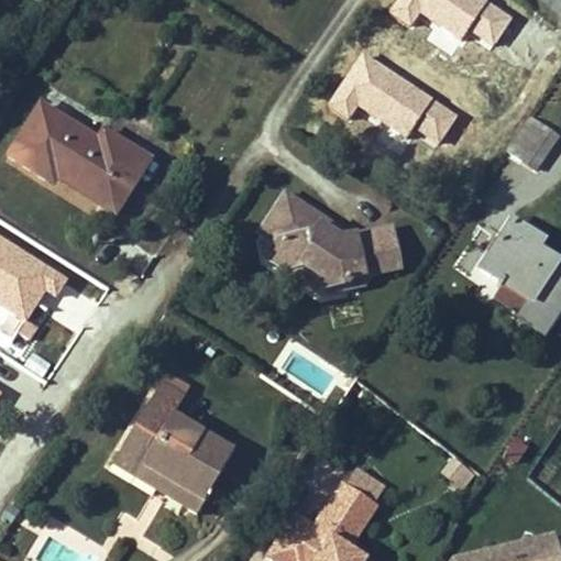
[(122,154),(99,140),(42,105),(10,155),(47,178),(58,162),(66,167),(65,169),(99,193),(110,175),(132,188),(151,158),(128,144),(122,154)]
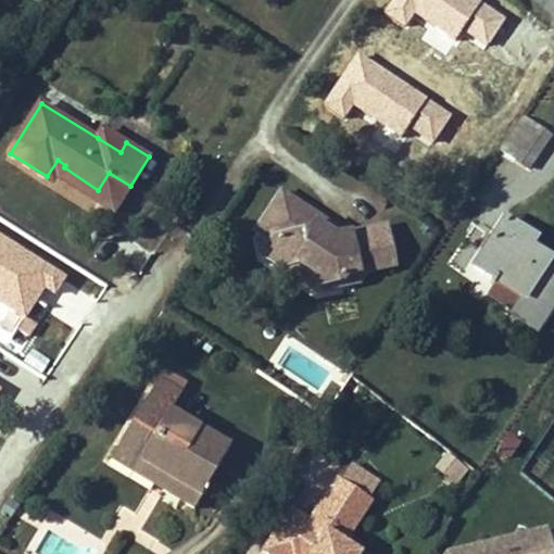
[(530,167),(553,134),(525,114),(502,149),(530,167)]
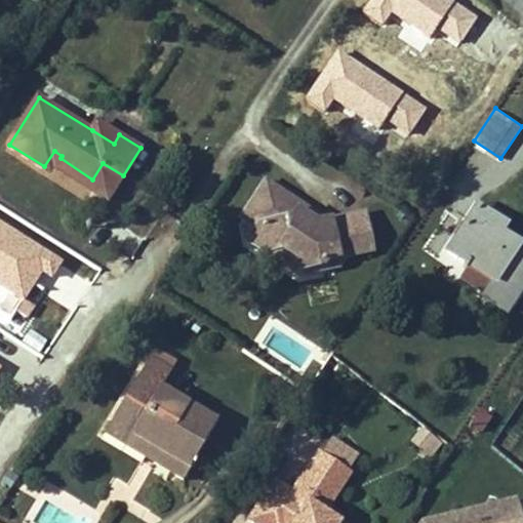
[(114,144),(119,134),(97,122),(92,130),(114,144)]
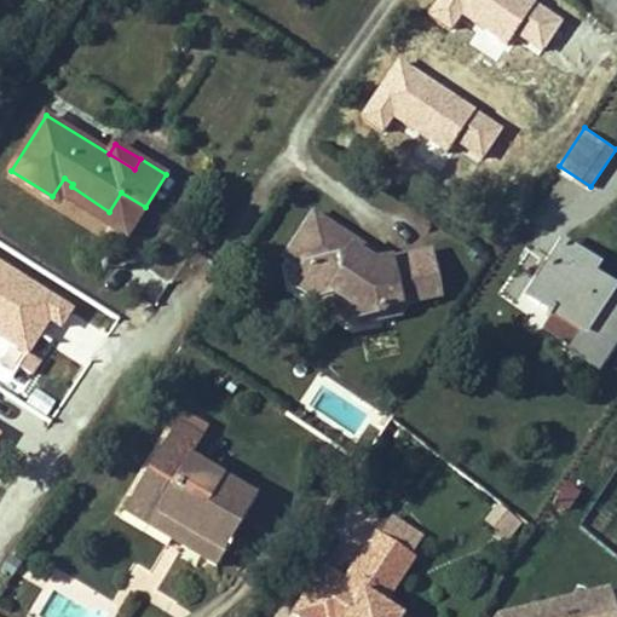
[(130,234),(145,207),(121,192),(109,212),(105,218),(130,234)]
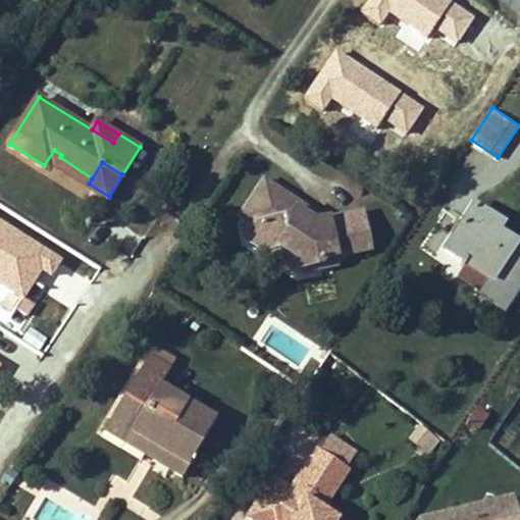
[(371,249),(364,211),(326,219),(316,221),(298,209),(302,203),(266,179),(243,216),(257,225),(249,239),(265,249),(280,246),(297,257),(300,272),(323,267),(321,259),(346,254),(371,249)]
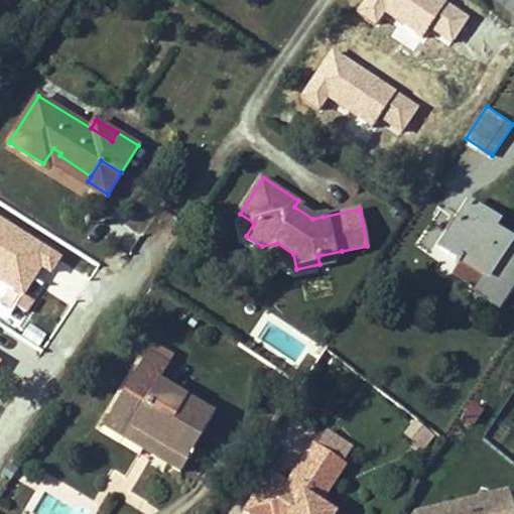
[(323,217),(298,201),(294,207),(312,219),(323,217)]
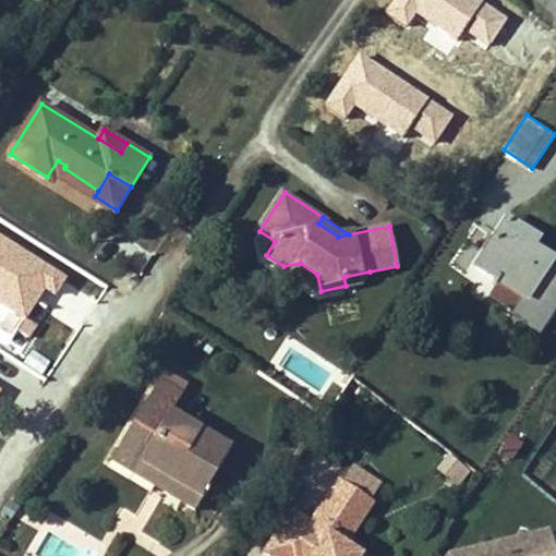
[(541,330),(555,306),(555,260),(535,246),(541,238),(510,218),(479,266),(500,280),(528,298),(519,311),(517,314),(541,330)]
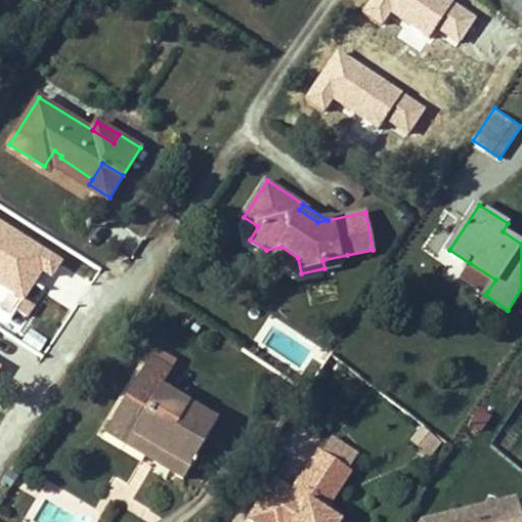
[(301,273),(298,258),(281,247),(266,250),(301,273)]
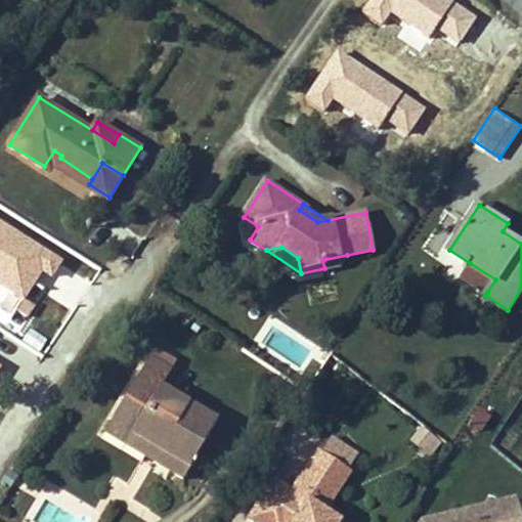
[(340,265),(347,255),(322,260),(324,268),(340,265)]
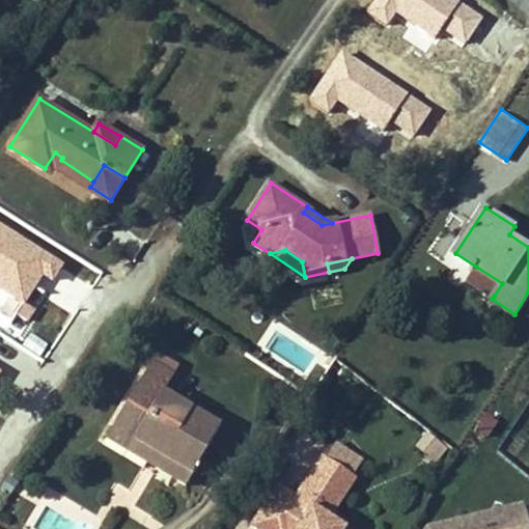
[(502,283),(476,267),(469,279),(494,296),(502,283)]
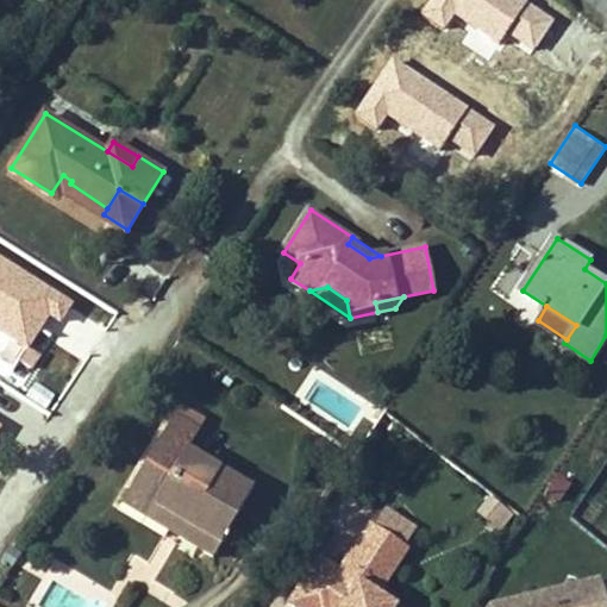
[(214,556),(255,489),(188,450),(200,430),(175,415),(131,489),(177,517),(174,523),(185,529),(181,536),(214,556)]
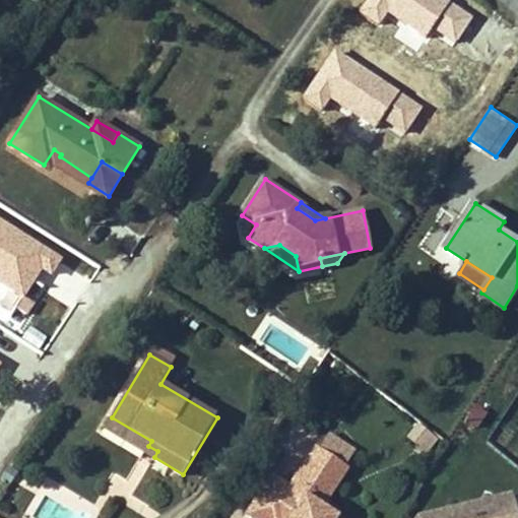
[(474,402),(463,421),(476,429),(488,410),(474,402)]
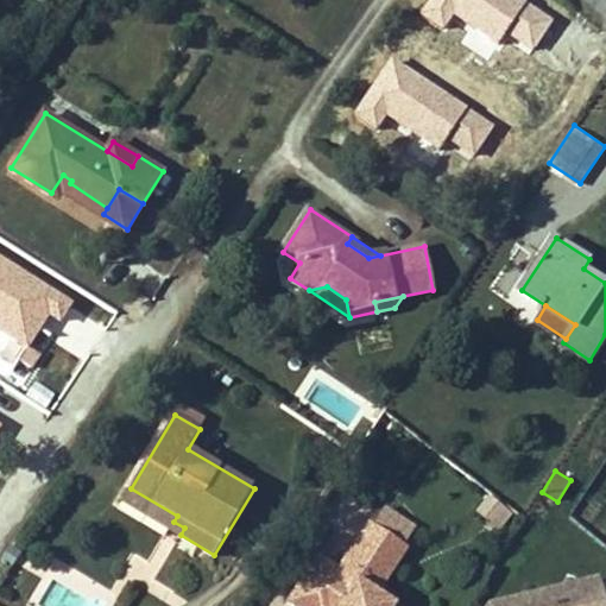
[(177,516),(131,488),(124,502),(181,535),(184,528),(174,522),(177,516)]
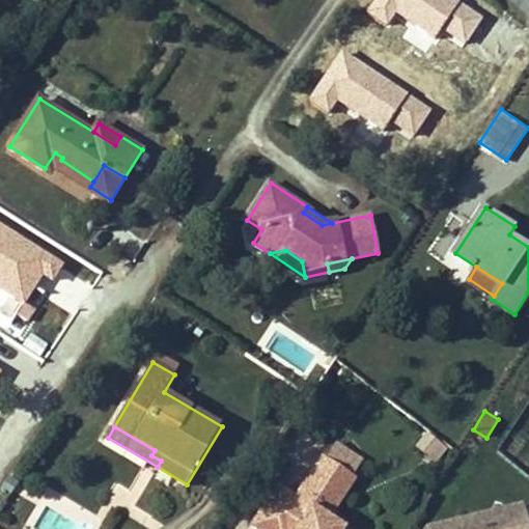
[(438,460),(447,448),(428,434),(419,445),(438,460)]
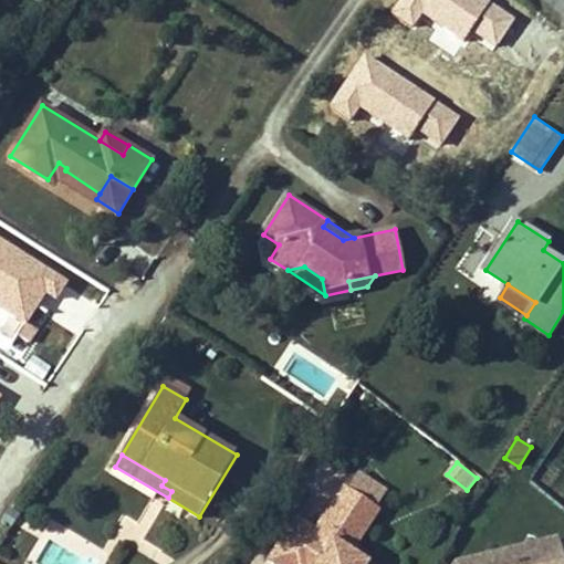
[(376,505),(387,488),(362,471),(351,489),(345,486),(343,491),(377,513),(380,509),(376,505)]
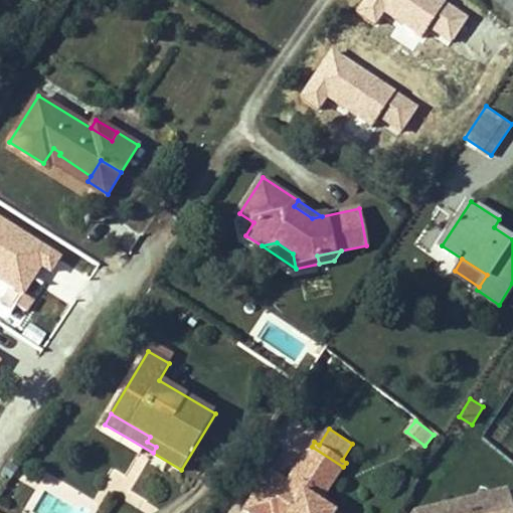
[(321,501),(343,467),(312,447),(289,481),(271,469),(244,509),(250,512),(336,512),(337,512),(321,501)]
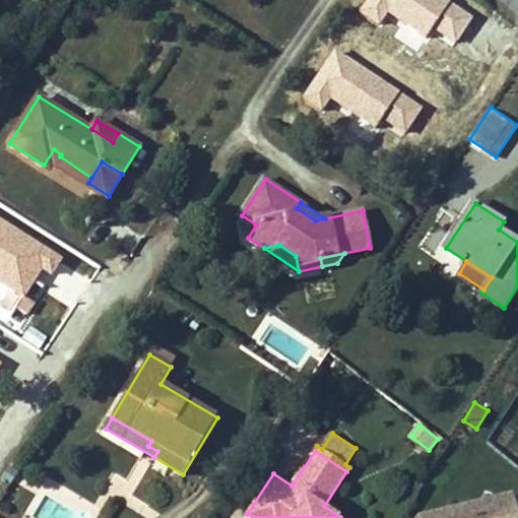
[(11,481),(19,470),(11,465),(3,476),(11,481)]
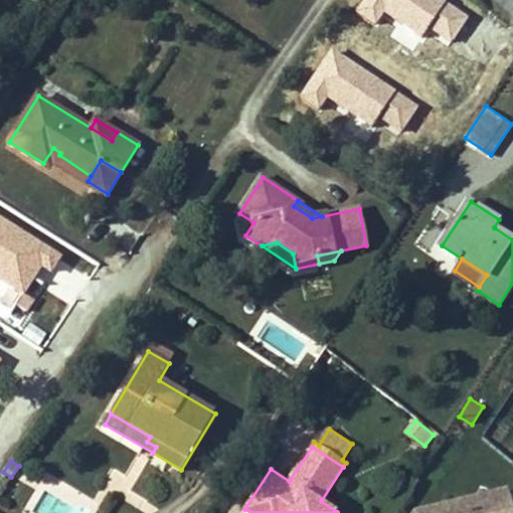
[(512,503),(508,484),(385,512),(512,512),(512,503)]
